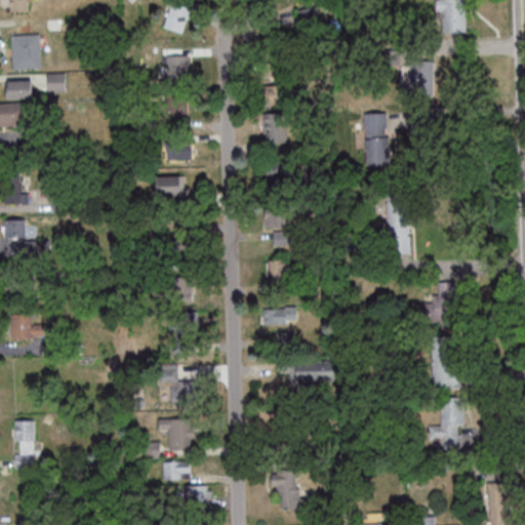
[(9,0),(10,11),(32,11),(31,0),(9,0)]
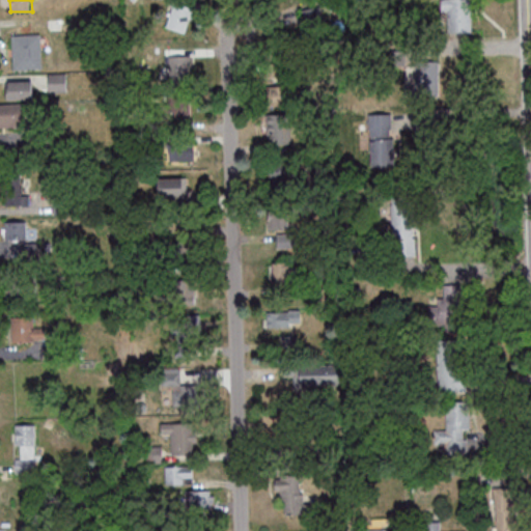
[(471,32),(471,0),(441,0),(442,12),(448,12),(448,31),(471,32)]
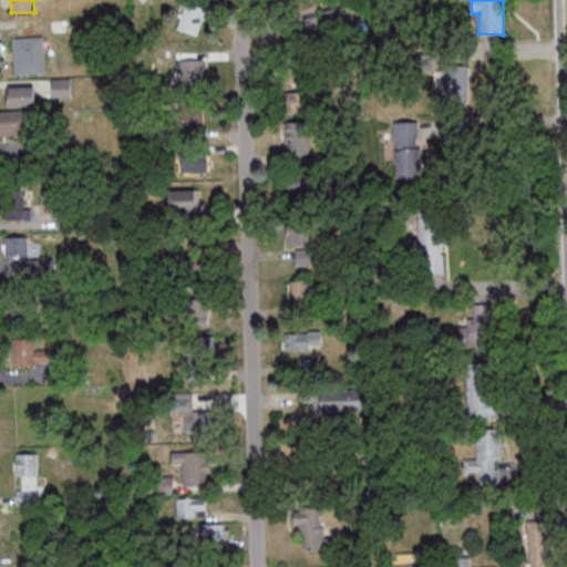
[(205,6),(182,4),(181,32),(203,32),(205,6)]
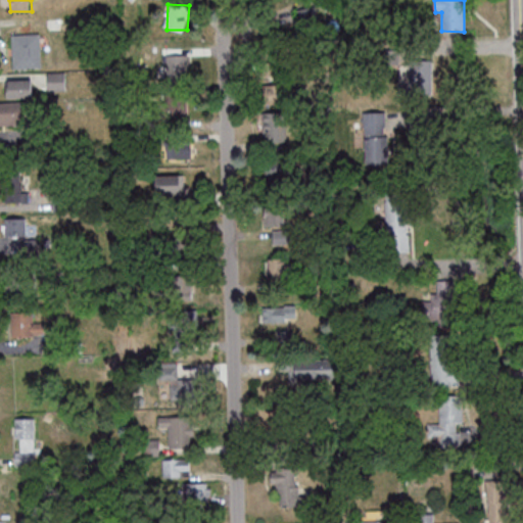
[(297,9),(300,29),(319,26),(316,6),(297,9)]
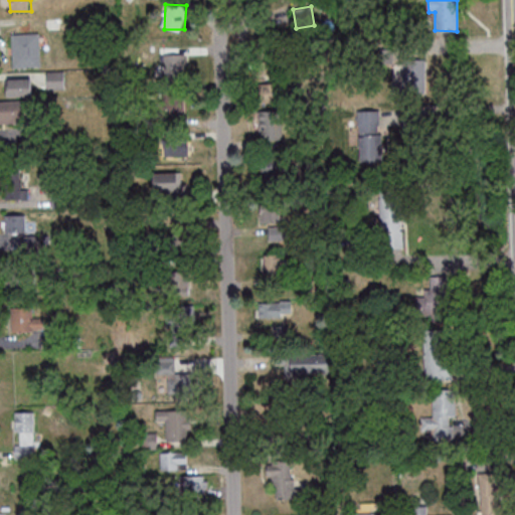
[(12,33),(12,67),(40,67),(40,33),(12,33)]
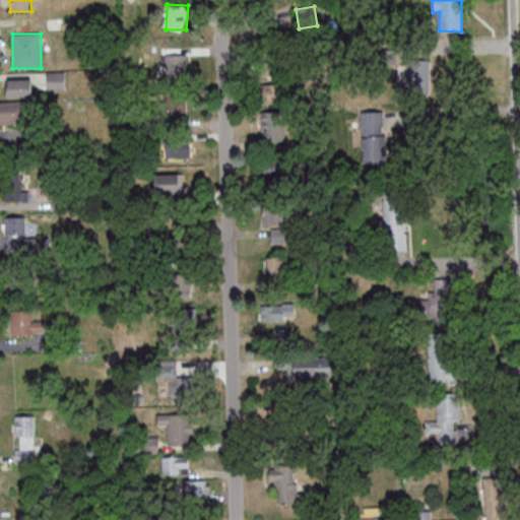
[(167,75),(187,75),(187,54),(167,54),(167,75)]
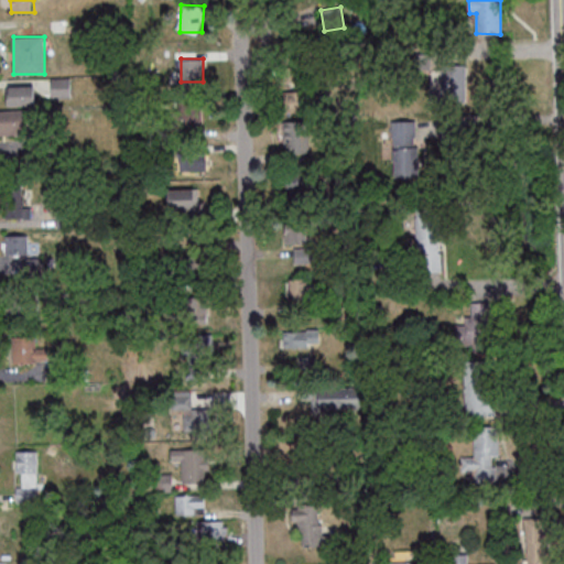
[(294,63),(291,83),(311,87),(314,67),(294,63)]
